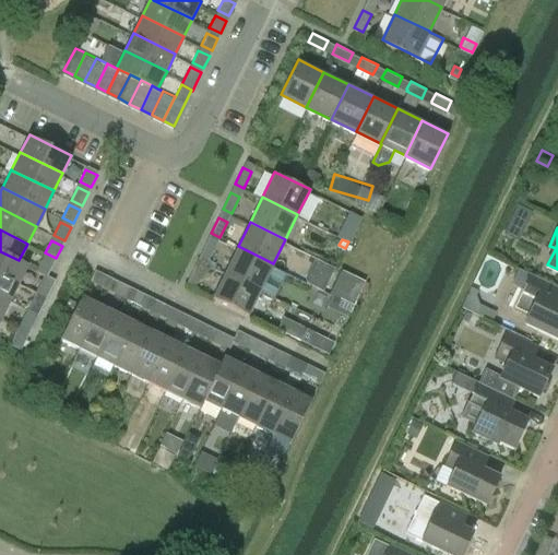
[(199,258),(208,262),(215,246),(206,241),(199,258)]
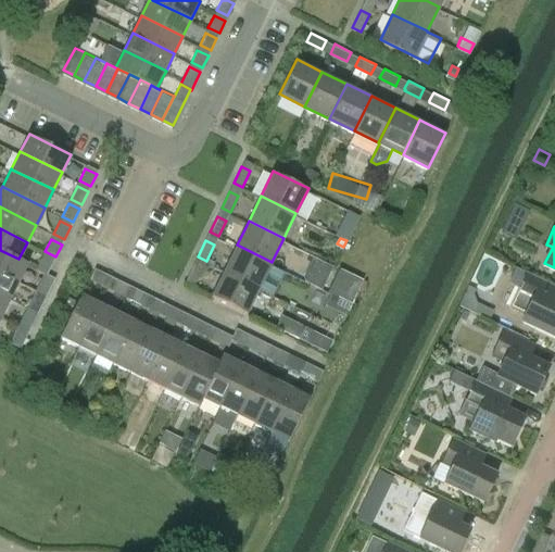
[(224,270),(260,287),(272,262),(237,245),(224,270)]
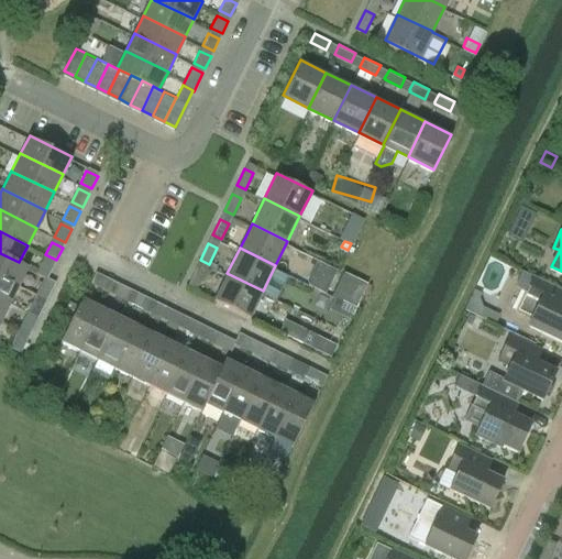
[(0,273),(20,283),(30,264),(20,260),(19,262),(0,253),(0,273)]
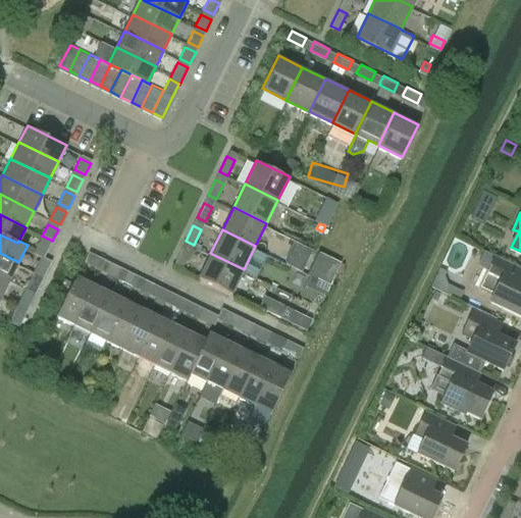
[(305,242),(299,239),(293,251),(309,259),(315,247),(305,242)]
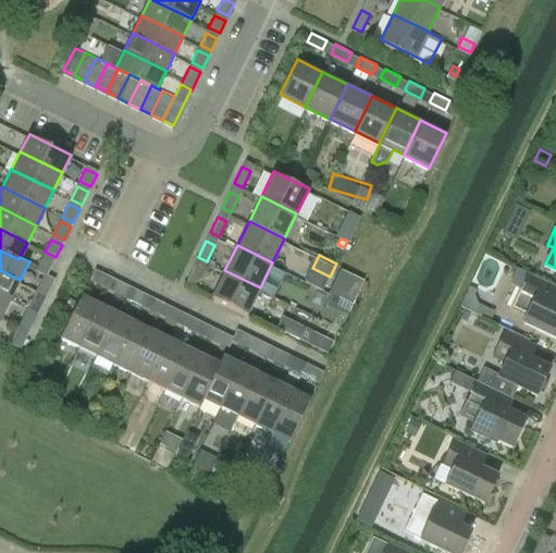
[(42,257),(37,266),(36,269),(47,274),(53,262),(42,257)]
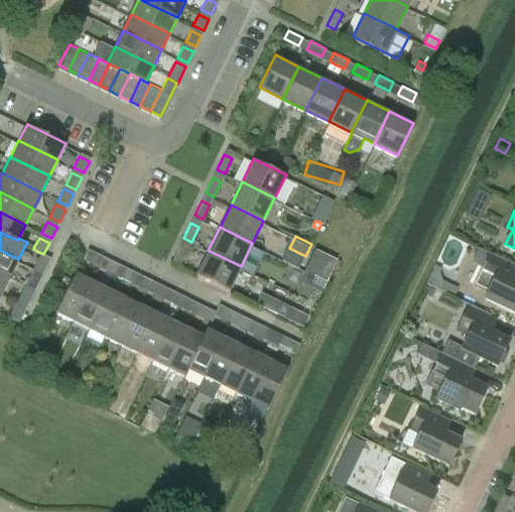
[(180,265),(187,250),(179,246),(171,261),(180,265)]
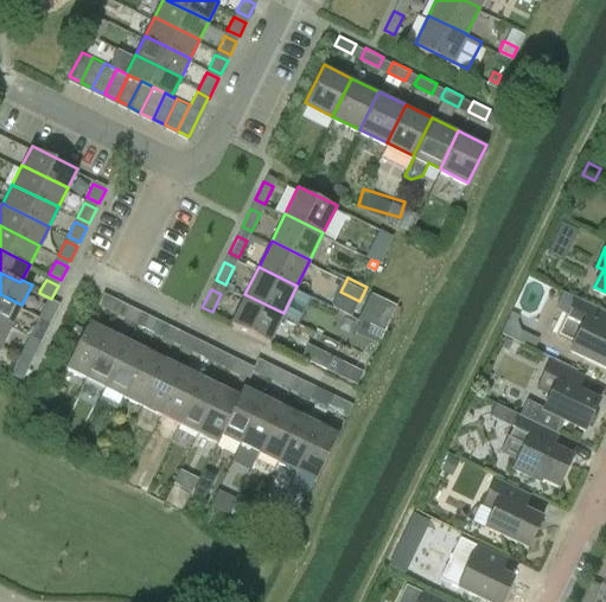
[(117,313),(123,300),(110,293),(104,306),(117,313)]
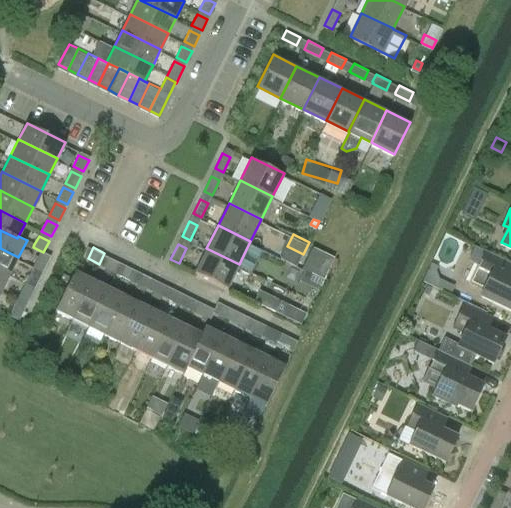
[(0,268),(10,273),(18,257),(0,248),(0,268)]
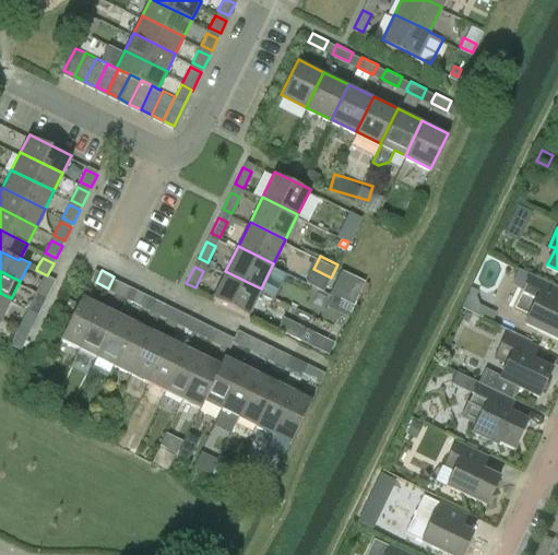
[(213,296),(249,314),(261,288),(225,271),(213,296)]
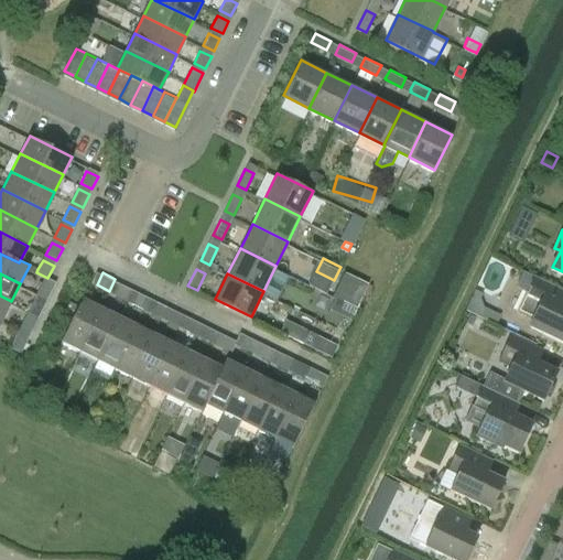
[(531,324),(562,340),(562,302),(561,302),(562,299),(562,287),(537,275),(520,310),(534,316),(531,324)]
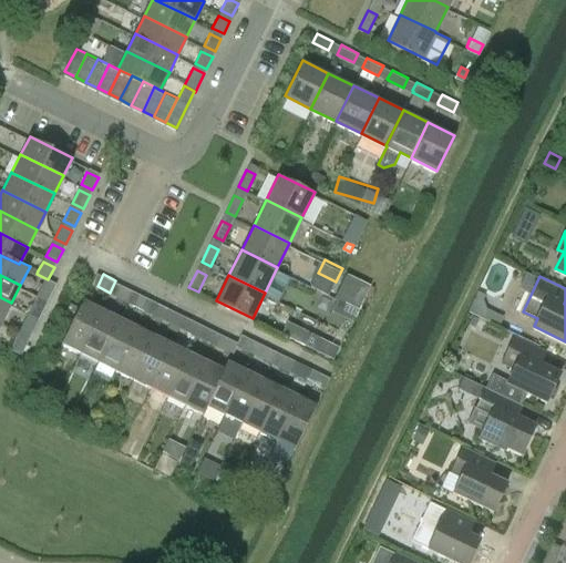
[(37,294),(48,300),(54,287),(43,282),(37,294)]
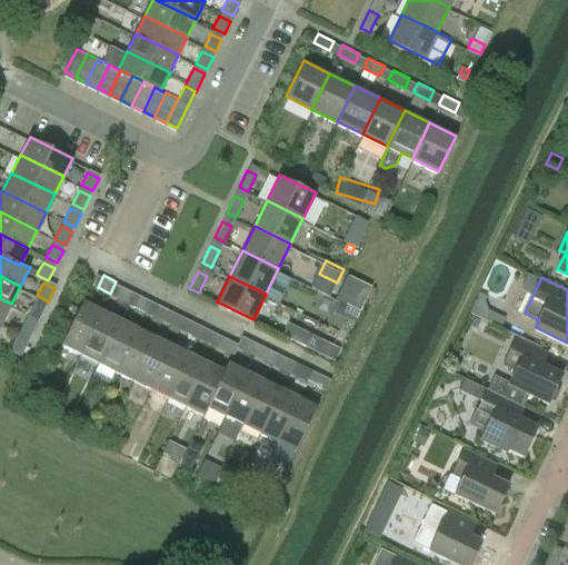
[(133,290),(121,284),(116,296),(128,301),(133,290)]
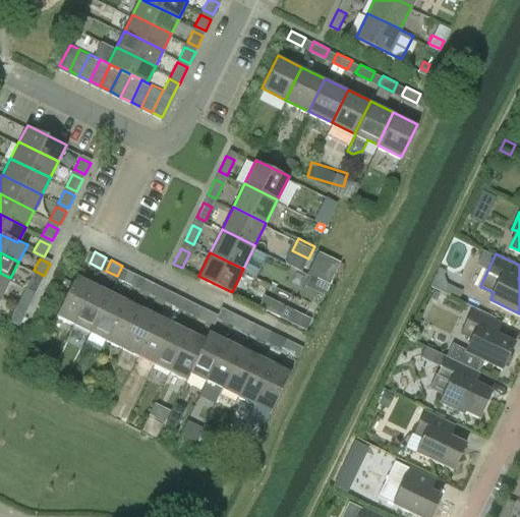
[(430,284),(447,291),(459,297),(463,288),(448,281),(445,273),(445,272),(447,269),(440,266),(439,269),(430,284)]
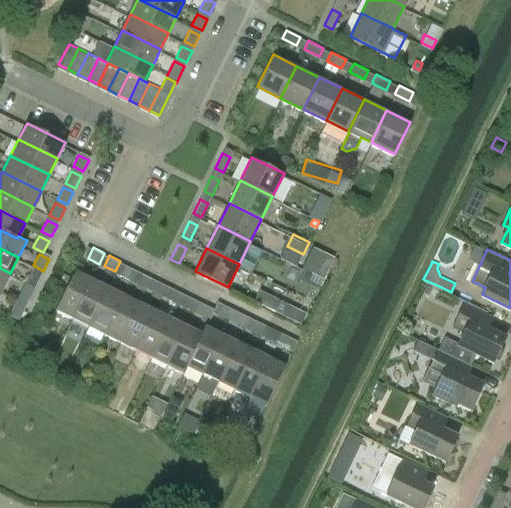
[(136,269),(125,263),(120,274),(131,279),(136,269)]
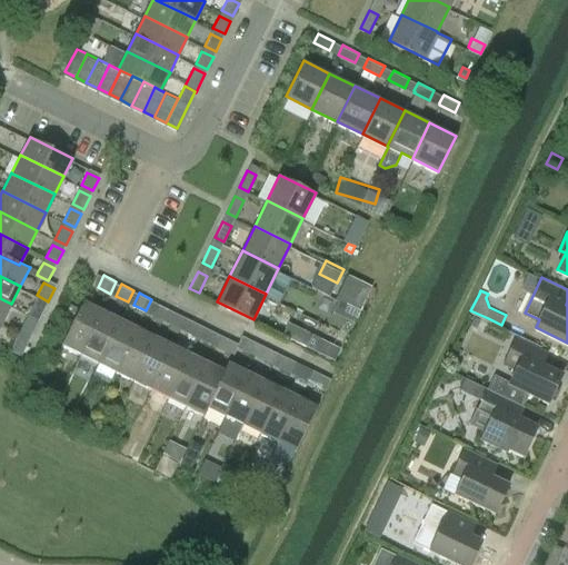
[(336,307),(355,316),(359,307),(340,297),(336,307)]
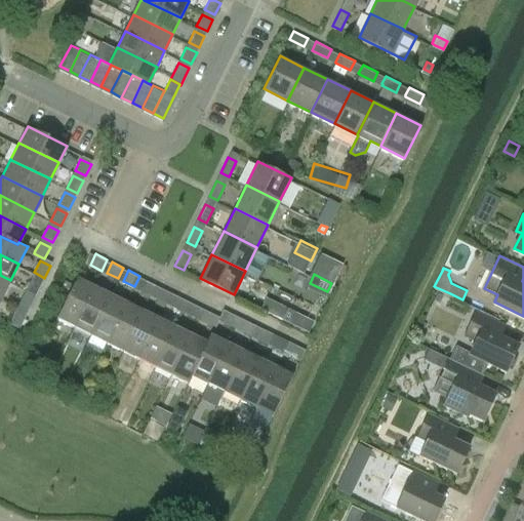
[(0,294),(2,296),(10,280),(0,275),(0,294)]
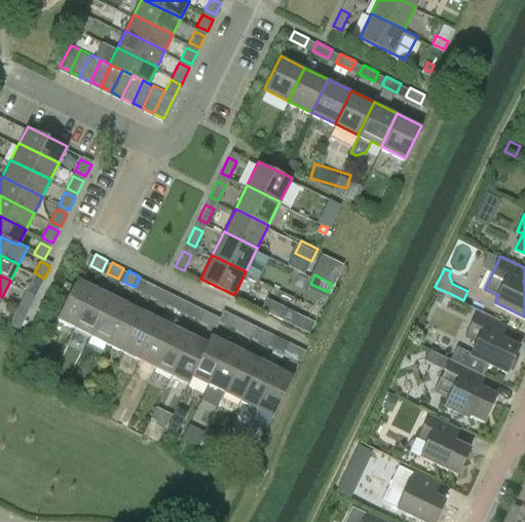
[(26,289),(37,294),(42,283),(32,277),(26,289)]
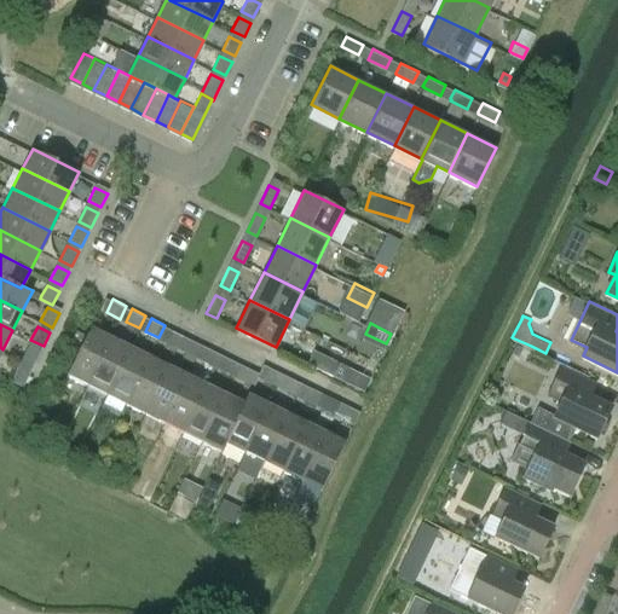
[(91,326),(68,374),(87,383),(111,336),(91,326)]
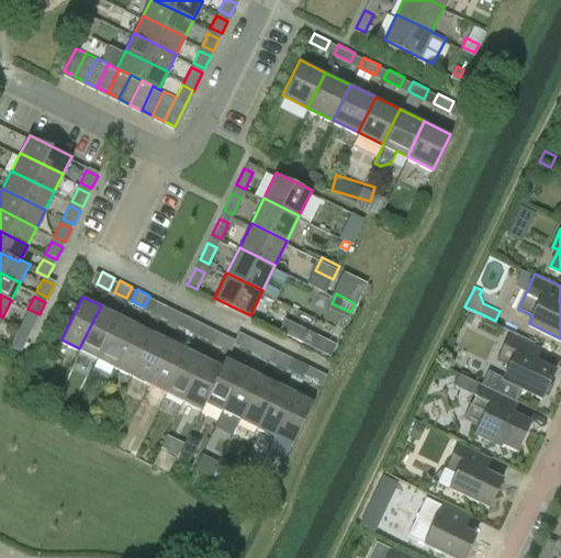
[(167,303),(155,298),(148,309),(160,315),(167,303)]
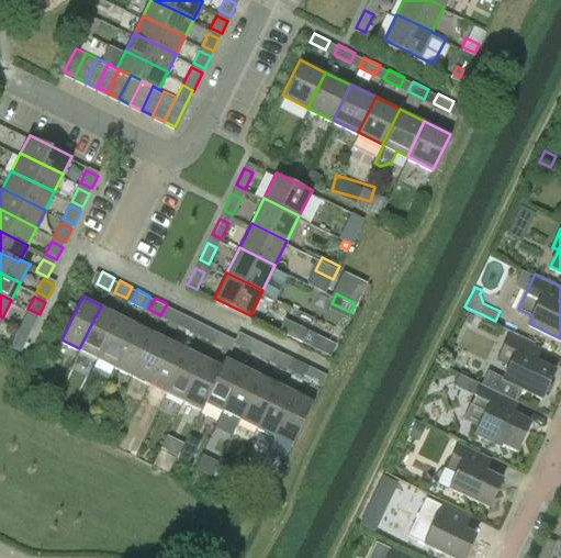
[(97,357),(118,314),(101,305),(79,348),(97,357)]
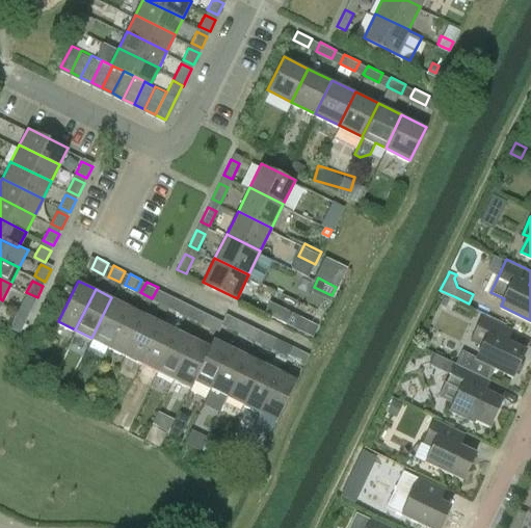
[(174,295),(163,290),(157,300),(168,306),(174,295)]
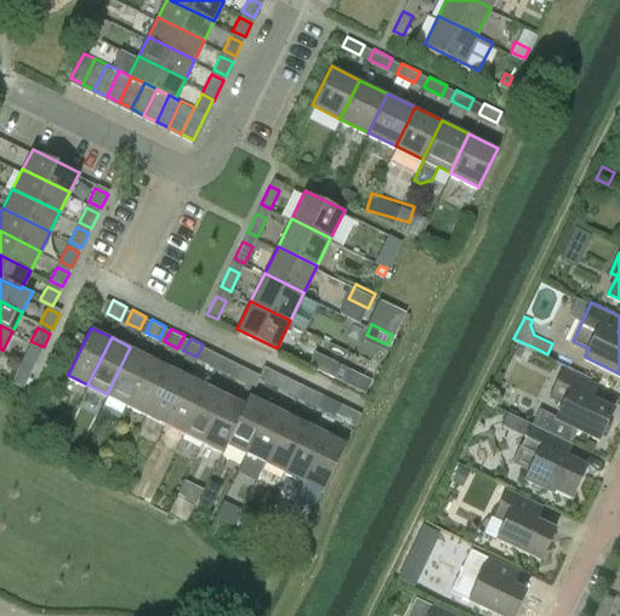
[(316,361),(336,372),(336,371),(337,369),(348,348),(330,340),(326,338),(319,355),(316,361)]
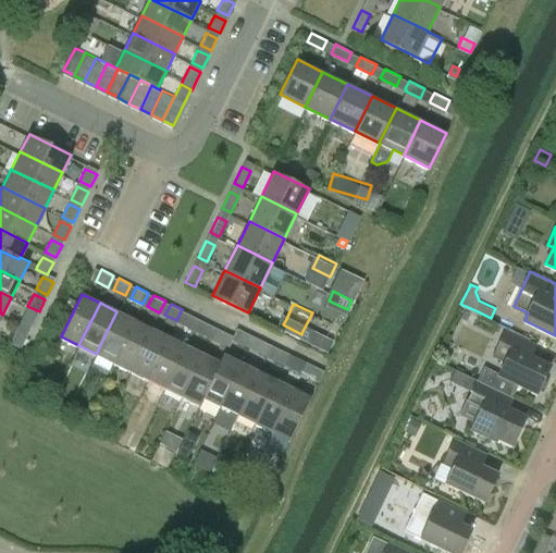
[(31,328),(36,317),(25,311),(19,322),(31,328)]
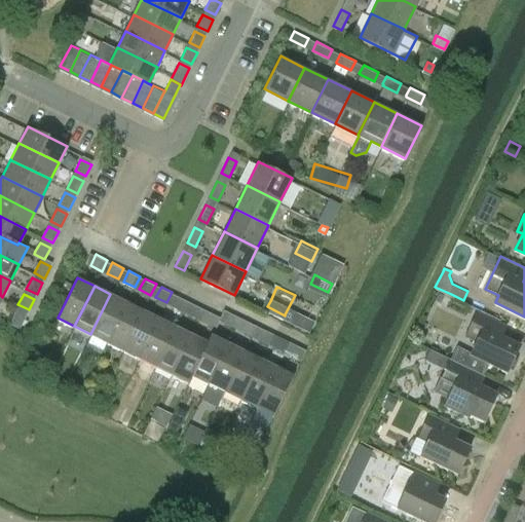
[(107,342),(126,301),(110,294),(90,334),(107,342)]
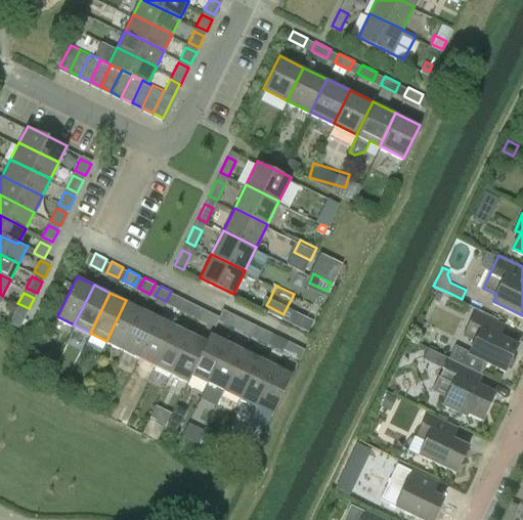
[(182,309),(187,299),(175,293),(170,303),(182,309)]
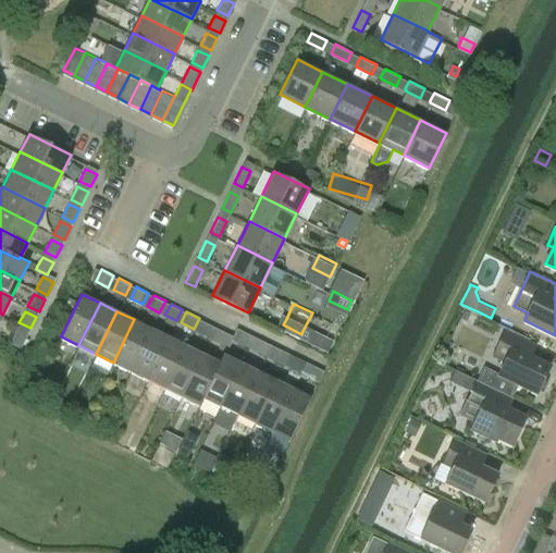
[(131,370),(151,328),(134,319),(113,363),(131,370)]
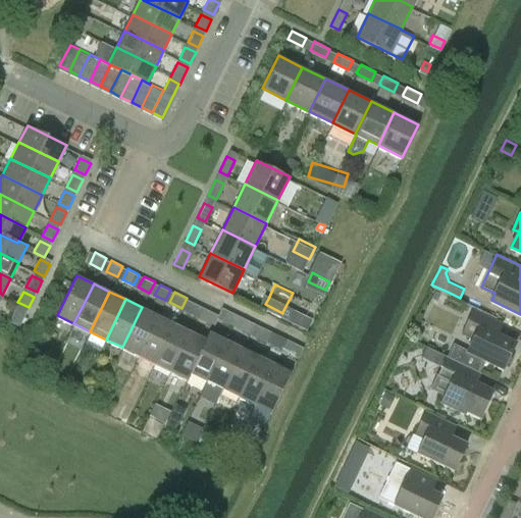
[(203,305),(192,300),(186,310),(198,316),(203,305)]
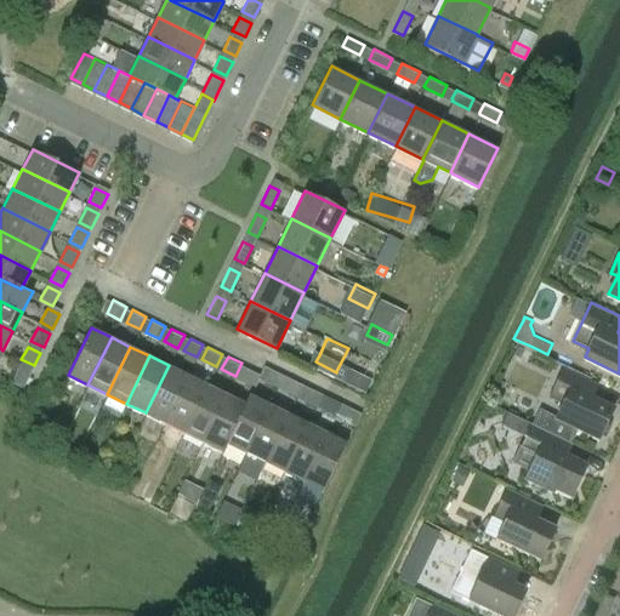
[(24,386),(32,371),(18,365),(11,380),(24,386)]
